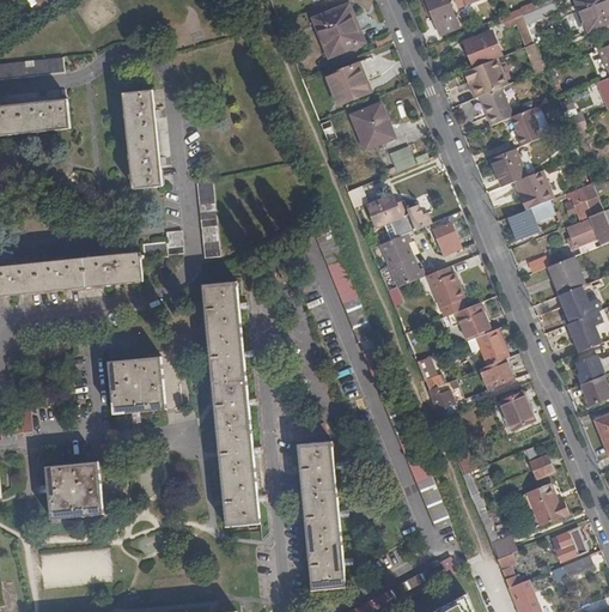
[(28,8),(32,17),(56,0),(34,0),(35,1),(28,8)]
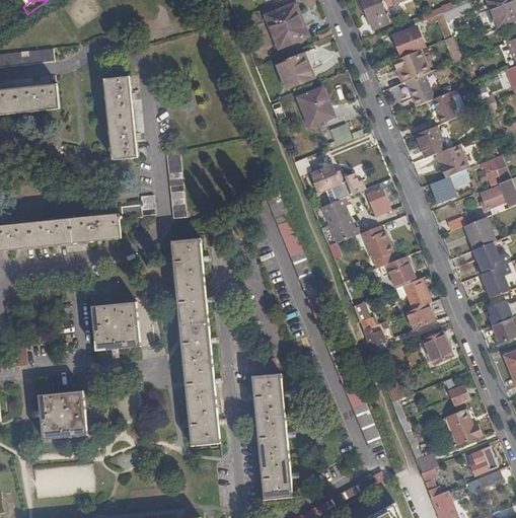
[(355,0),(361,11),(365,10),(360,0),(355,0)]
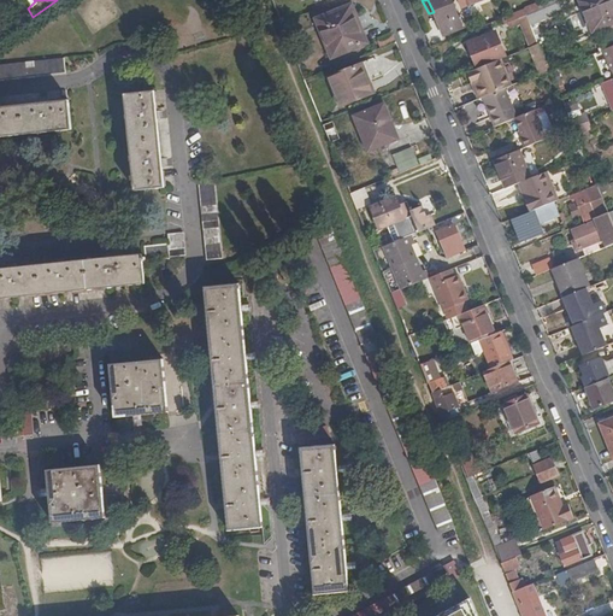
[(460,27),(449,0),(428,0),(434,12),(442,35),(460,27)]
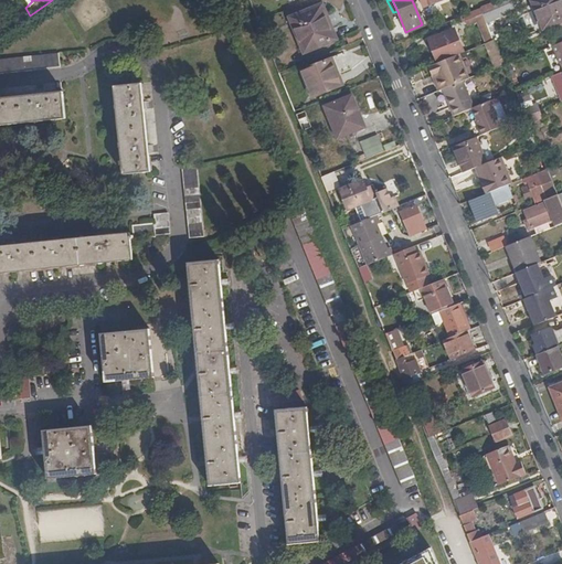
[(561,20),(561,3),(560,0),(529,0),(540,29),(561,20)]
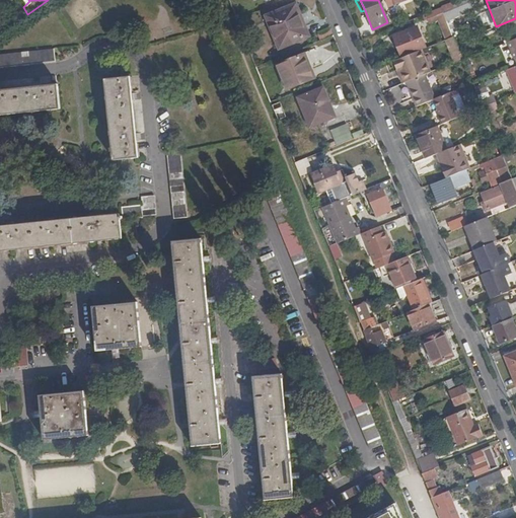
[(449,1),(438,5),(439,7),(424,13),(425,18),(434,14),(442,11),(452,7),(449,2),(449,1)]
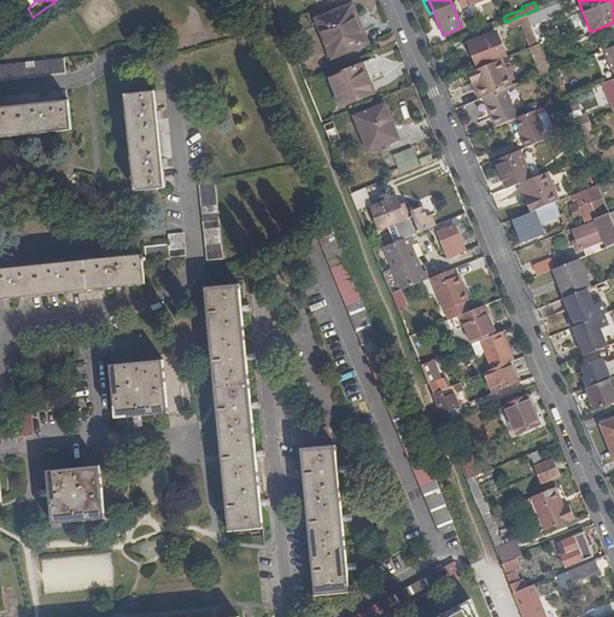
[(560,12),(555,1),(538,9),(526,13),(537,39),(545,35),(544,31),(548,30),(543,19),(560,12)]
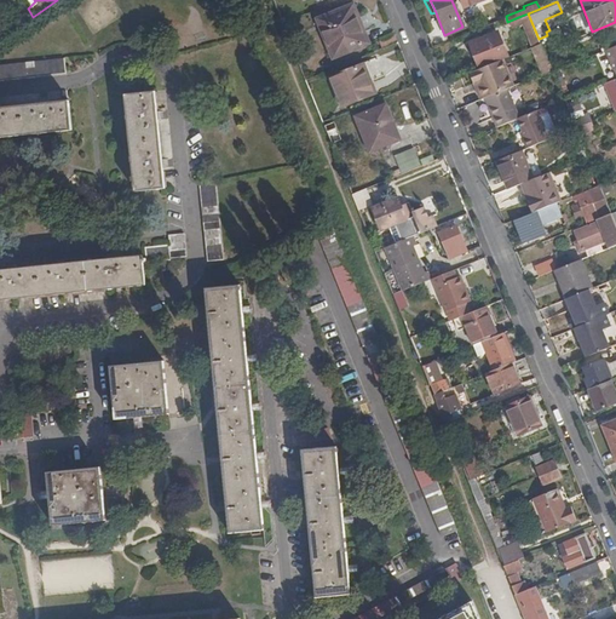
[(332,56),(367,41),(350,5),(317,19),(332,56)]
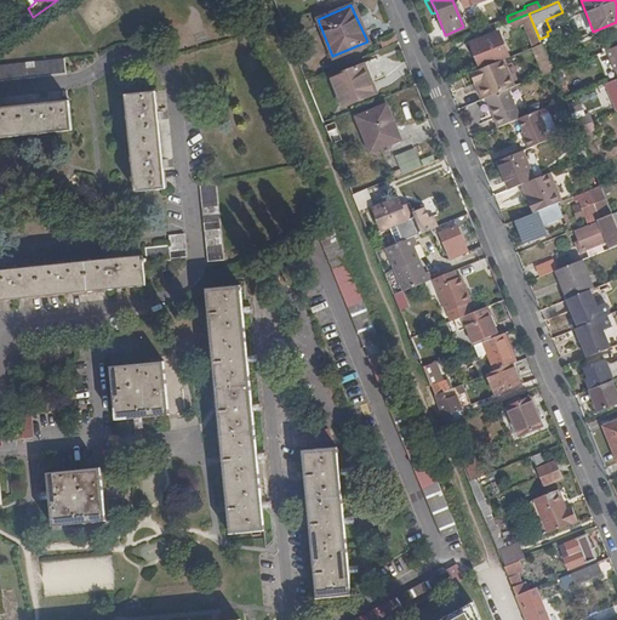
[(538,40),(540,39),(529,13),(519,17),(521,24),(529,43),(538,40)]
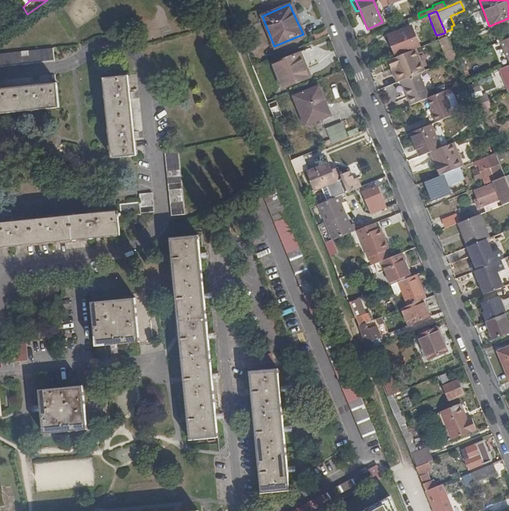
[(422,24),(430,20),(428,14),(419,18),(422,24)]
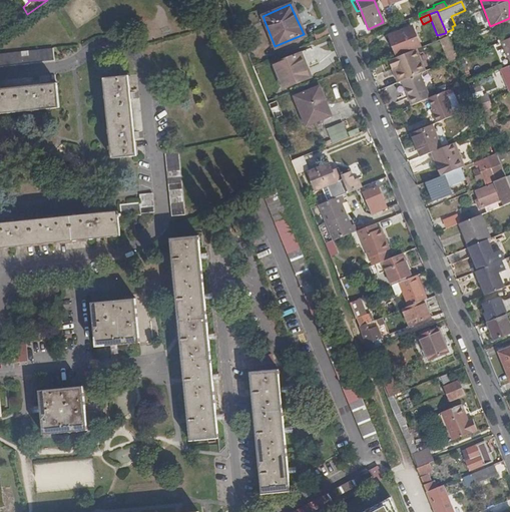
[(394,51),(396,56),(409,50),(418,47),(410,27),(392,34),(398,49),(394,51)]
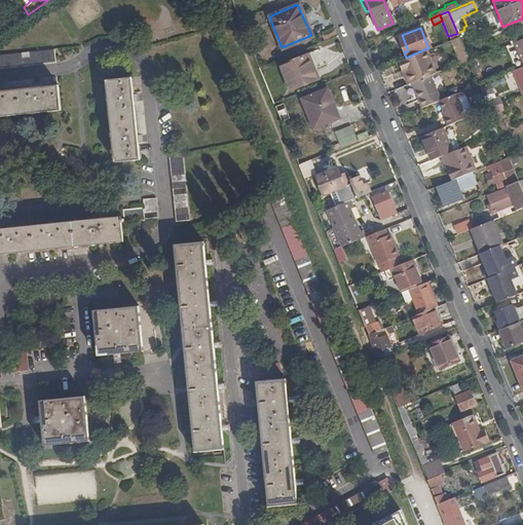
[(321,32),(322,38),(334,35),(332,29),(321,32)]
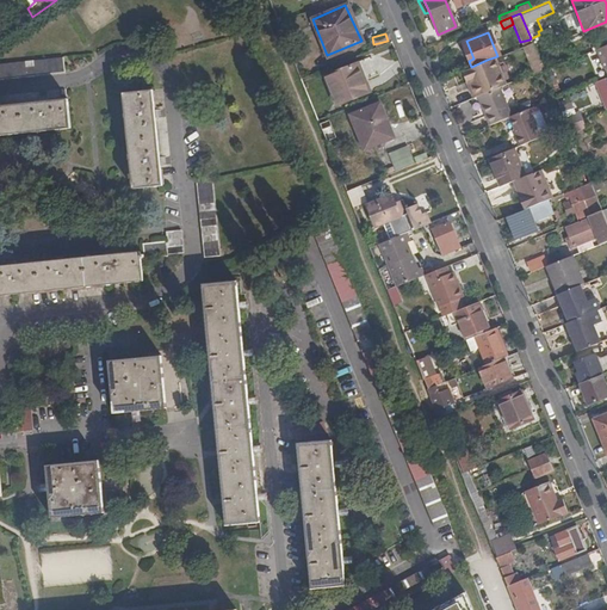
[(474,59),(466,41),(462,42),(469,61),(474,59)]
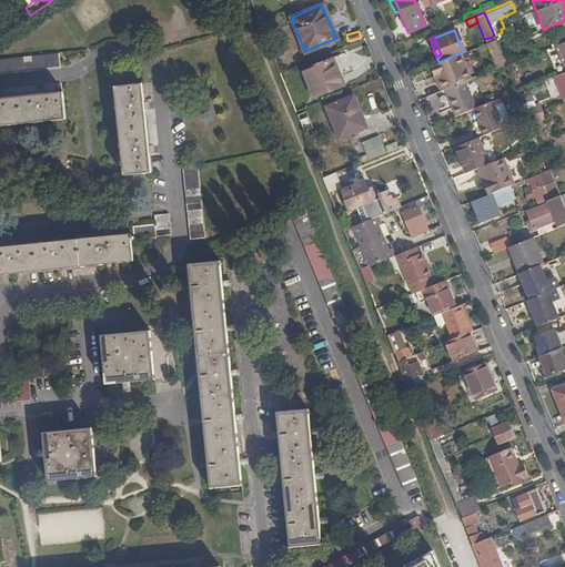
[(485,43),(491,58),(501,54),(495,39),(485,43)]
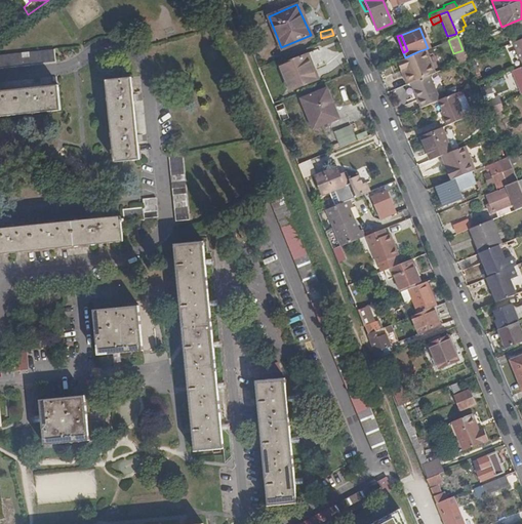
[(521,37),(510,42),(517,61),(518,61),(521,67),(519,68),(521,74),(521,37)]
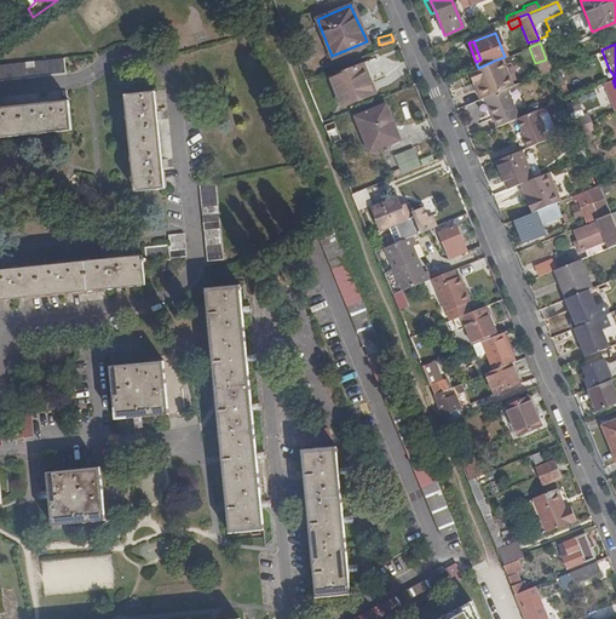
[(0,80),(63,74),(63,58),(0,64),(0,80)]
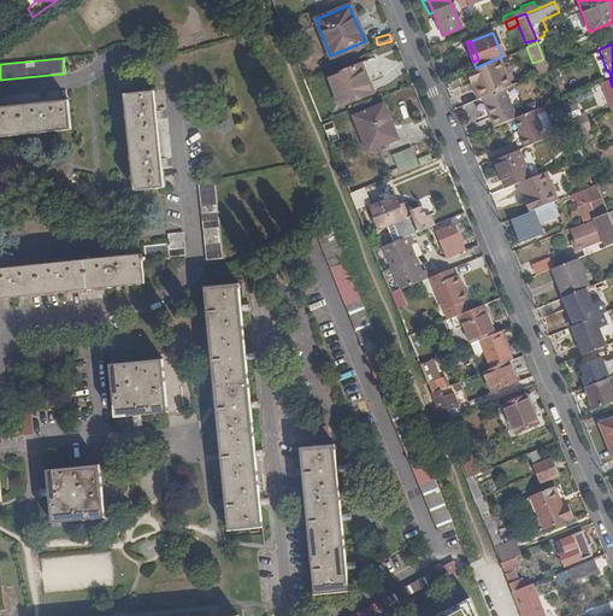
[(476,68),(461,74),(465,84),(470,83),(471,87),(476,99),(481,97),(502,88),(491,60),(476,68)]
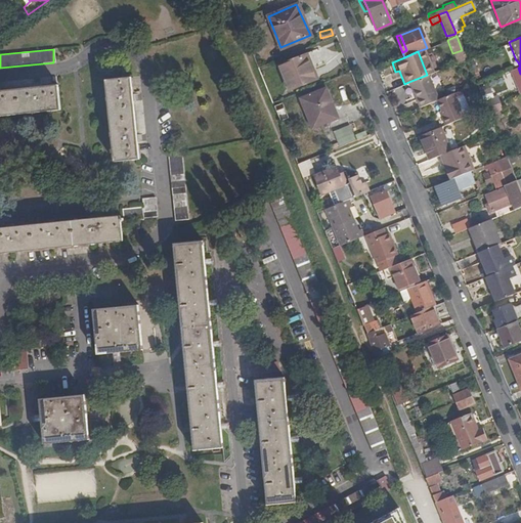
[(288,88),(314,78),(305,54),(278,66),(288,88)]
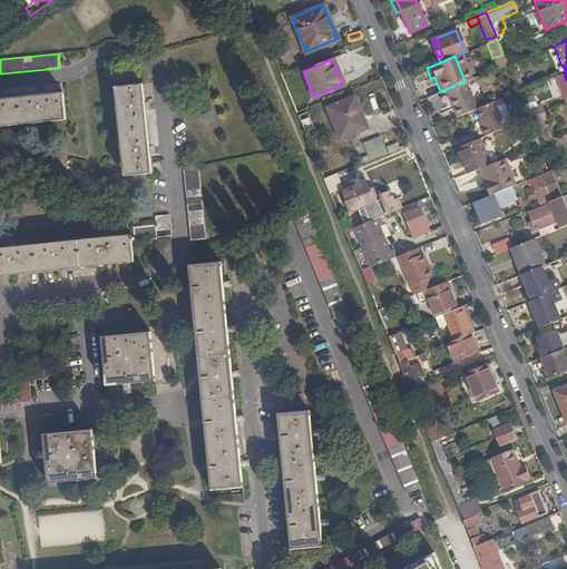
[(445,89),(456,116),(476,108),(478,107),(466,81),(465,81),(445,89)]
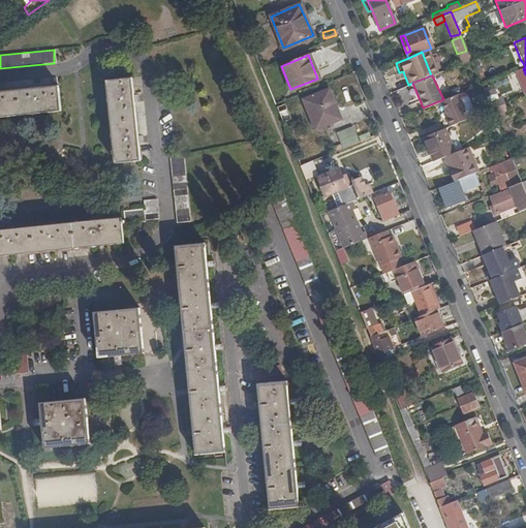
[(105,82),(114,164),(138,161),(130,79),(105,82)]
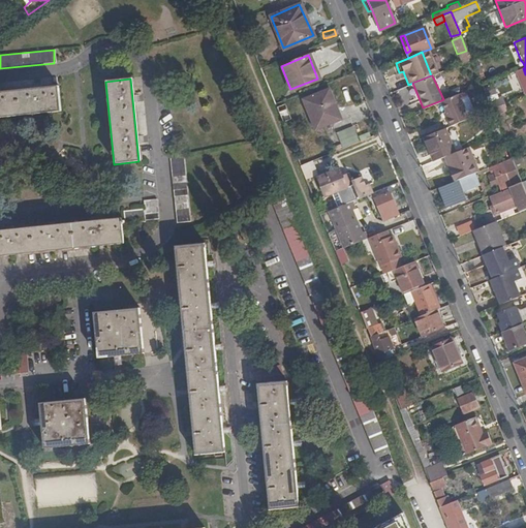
[(0,117),(59,112),(57,86),(0,91),(0,117)]
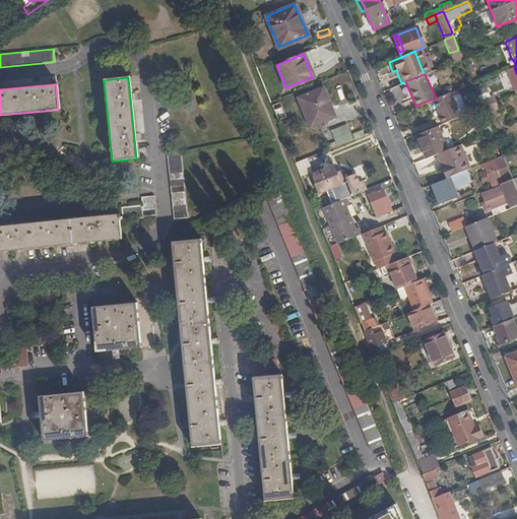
[(334,116),(322,87),(297,98),(308,126),(334,116)]
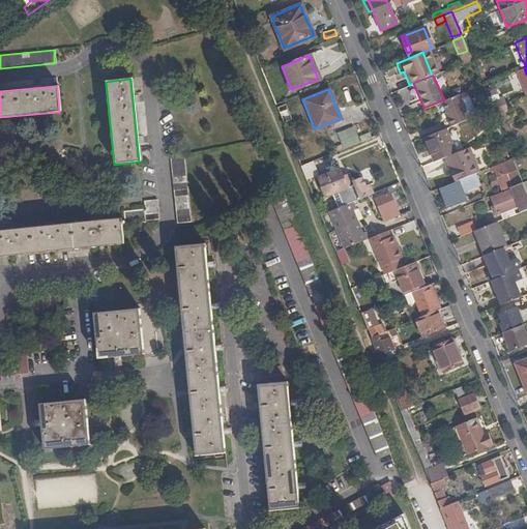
[(444,99),(442,100),(448,118),(447,118),(450,126),(469,118),(459,93),(444,99)]
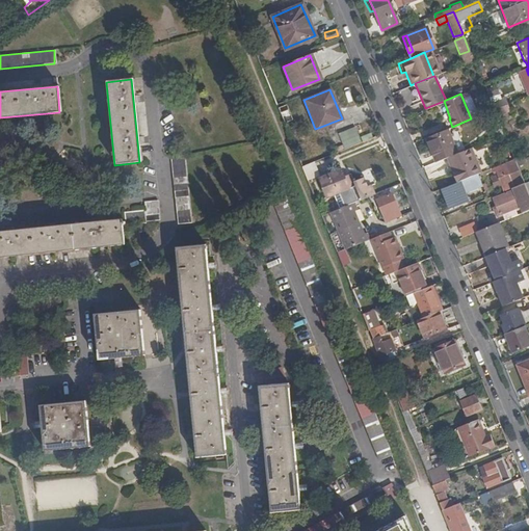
[(503,97),(491,102),(494,110),(506,104),(503,97)]
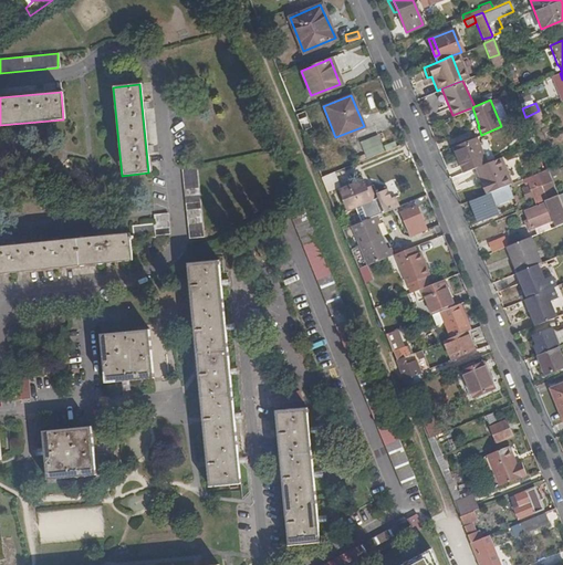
[(304,111),(294,114),(301,129),(310,126),(304,111)]
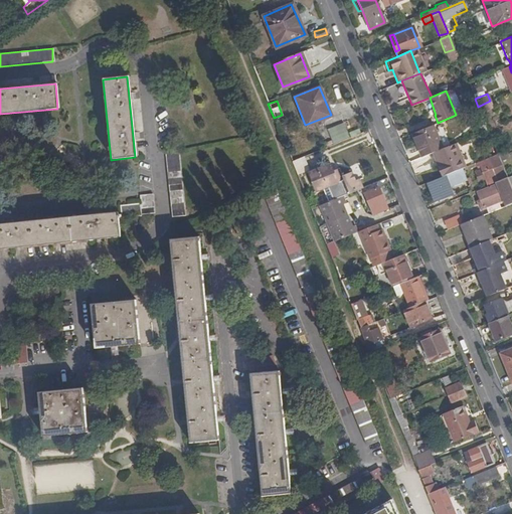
[(490,101),(478,107),(480,113),(492,107),(490,101)]
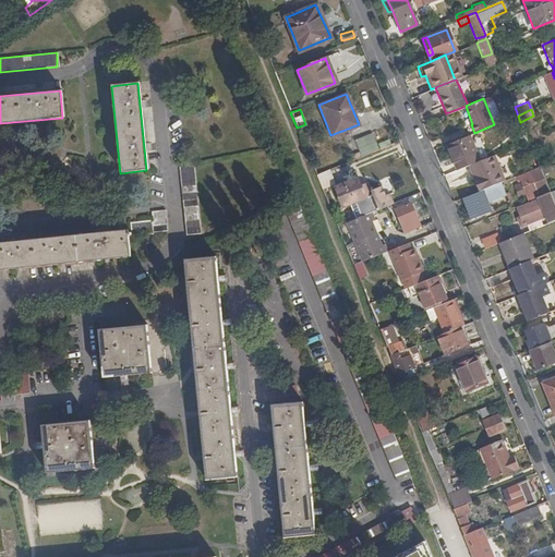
[(528,141),(521,124),(516,126),(521,143),(528,141)]
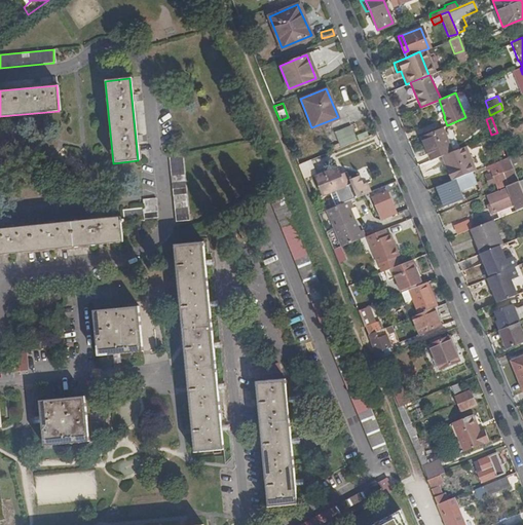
[(338,146),(355,140),(348,125),(333,132),(338,146)]
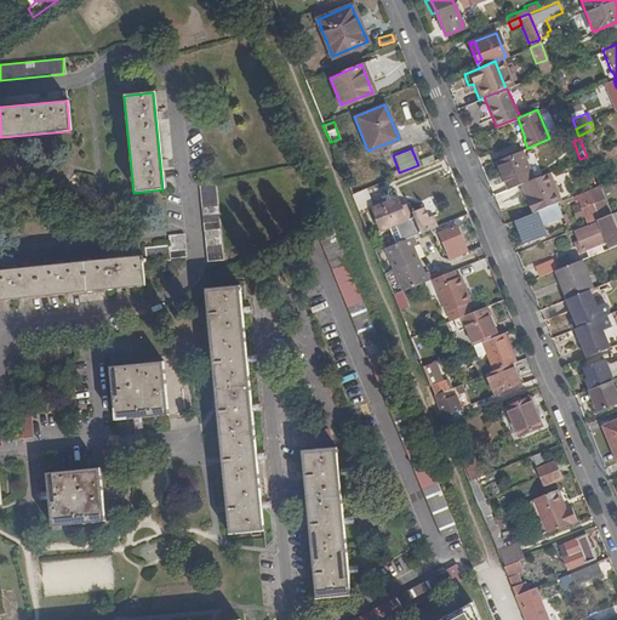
[(495,160),(507,189),(520,183),(525,182),(532,178),(520,151),(495,160)]
